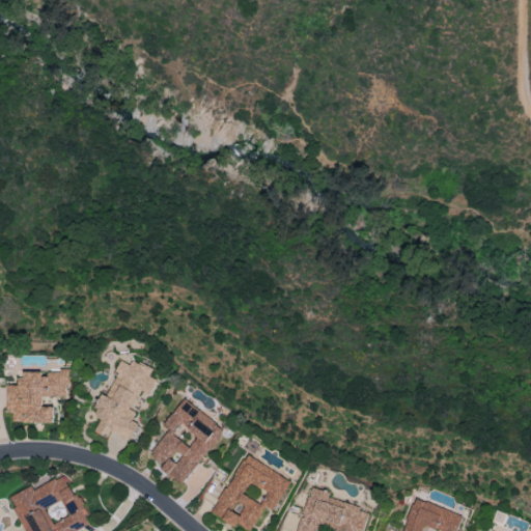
[(120,361),(107,396),(101,393),(92,415),(101,417),(94,432),(108,438),(110,431),(131,440),(137,422),(131,420),(135,411),(132,410),(140,390),(149,394),(155,379),(149,376),(152,367),(132,360),(130,364),(120,361)]
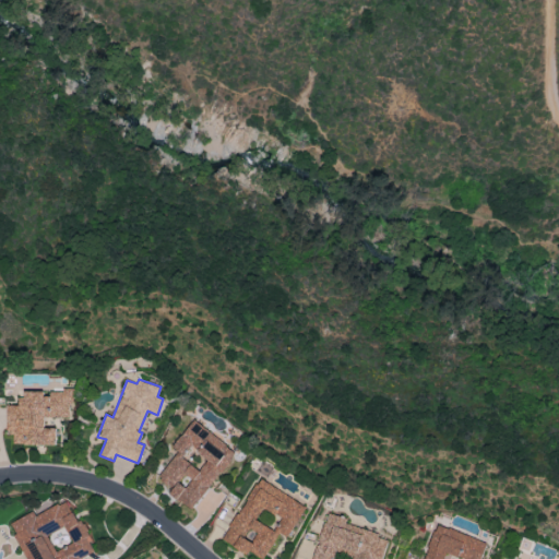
[(56,444),(56,428),(44,428),(44,417),(71,417),(71,390),(47,390),(47,393),(18,393),(18,405),(7,405),(6,433),(13,433),(13,444),(56,444)]
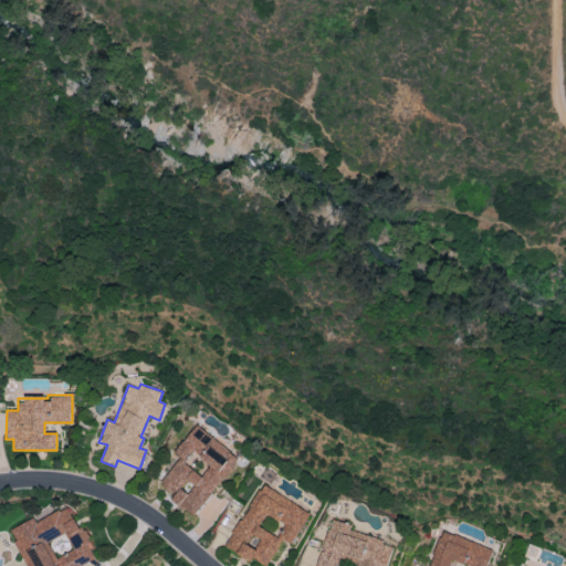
[(159,484),(176,495),(173,500),(195,516),(239,456),(195,425),(175,452),(180,456),(159,484)]
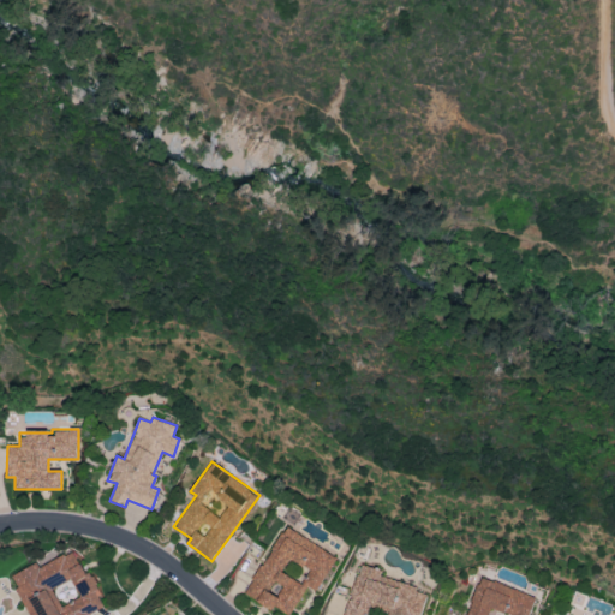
[(336,556),(285,526),(244,593),(273,610),(275,607),(290,614),(306,586),(316,591),(336,556)]
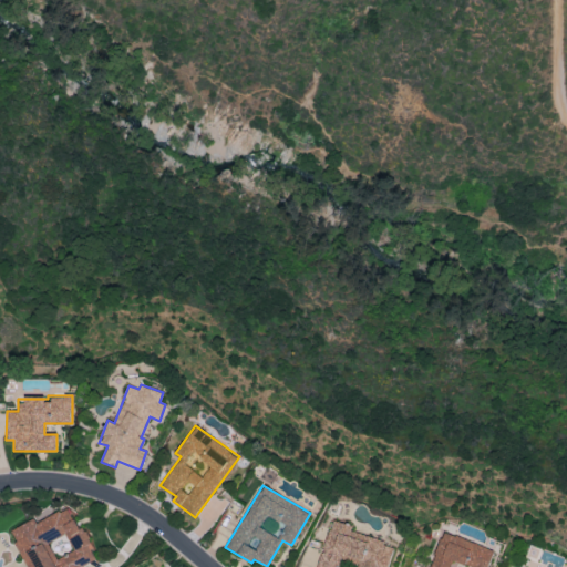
[(26,566),(86,566),(96,563),(71,506),(35,522),(34,519),(9,531),(26,566)]
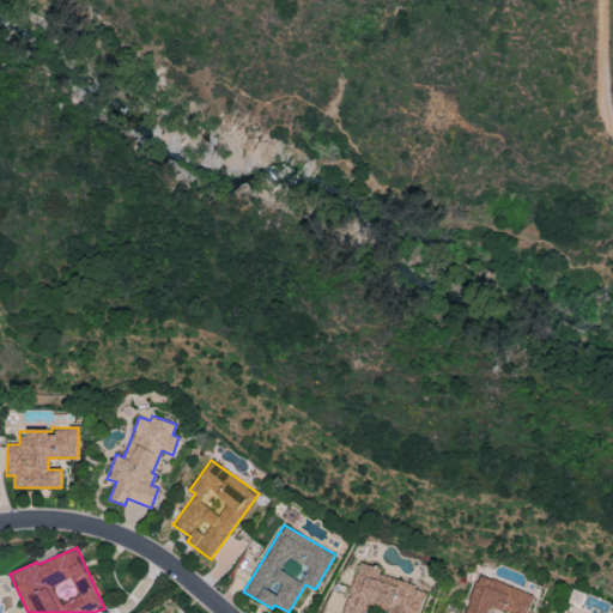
[(344,612),(419,612),(425,592),(414,589),(417,584),(378,575),(381,568),(356,562),(344,612)]
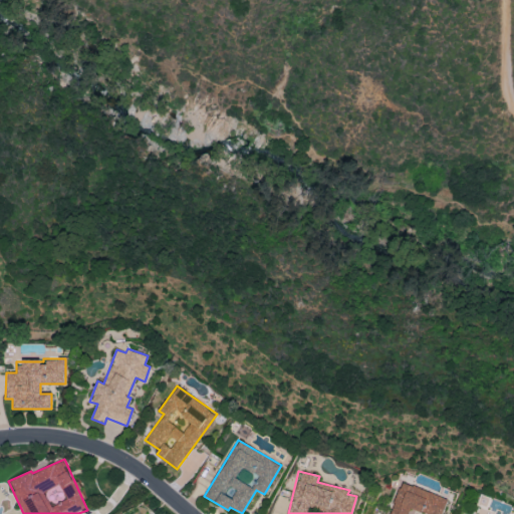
[(442,513),(448,498),(401,482),(389,513),(442,513)]
